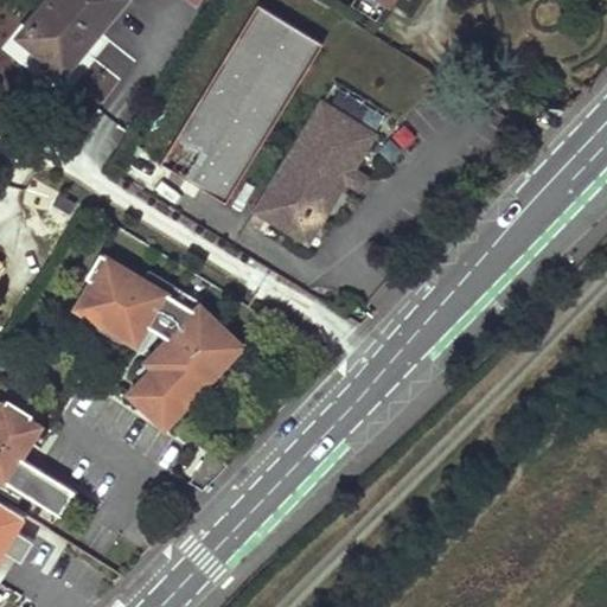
[(50,0),(21,36),(64,71),(121,0),(50,0)]
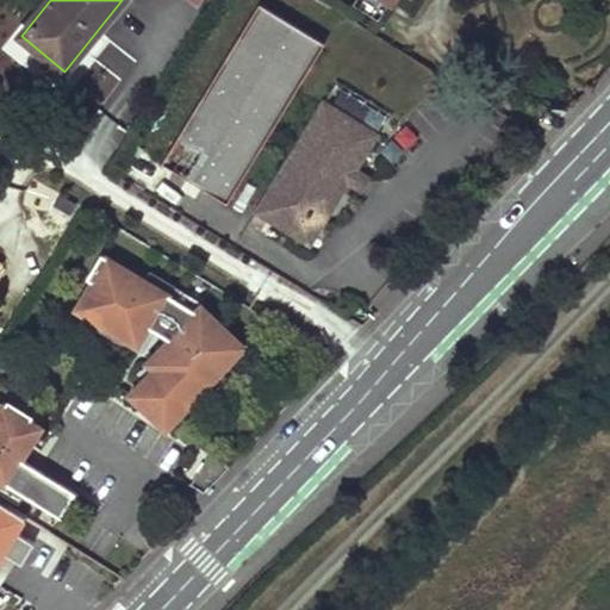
[(162,163),(212,193),(251,131),(266,139),(325,44),(260,2),(162,163)]
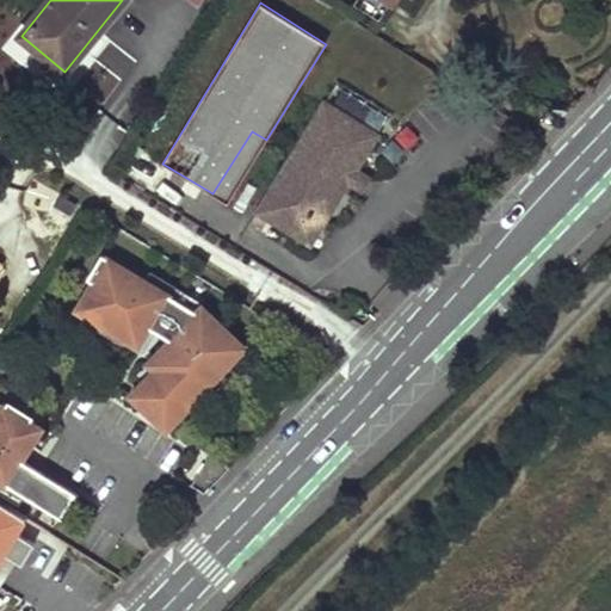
[(339,85),(332,98),(378,127),(386,115),(339,85)]
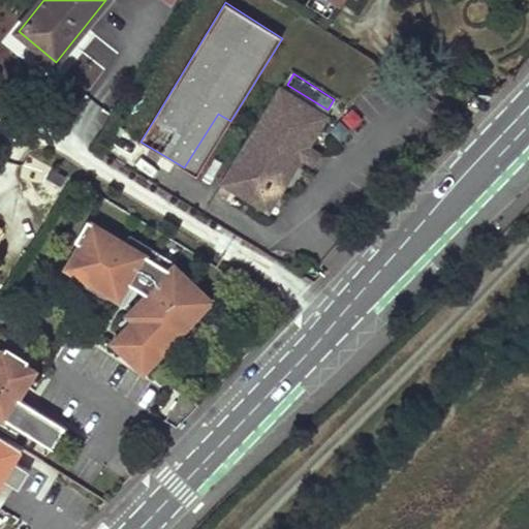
[(252,134),(299,162),(302,158),(315,166),(321,155),(309,147),(328,117),(281,88),(252,134)]
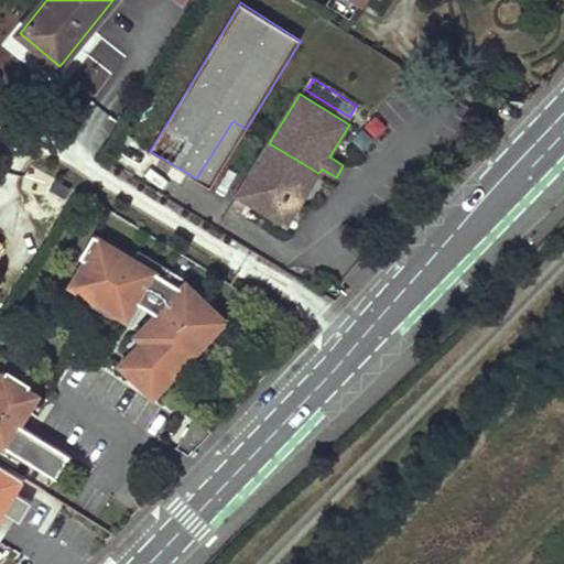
[(196,179),(210,187),(246,129),(232,121),(196,179)]
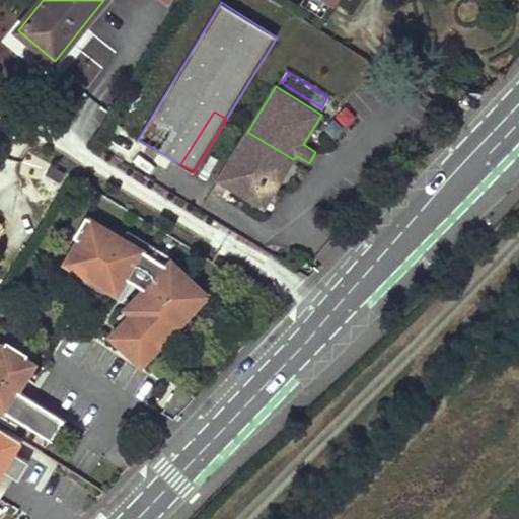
[(218,180),(228,186),(265,208),(293,159),(247,132),(218,180)]
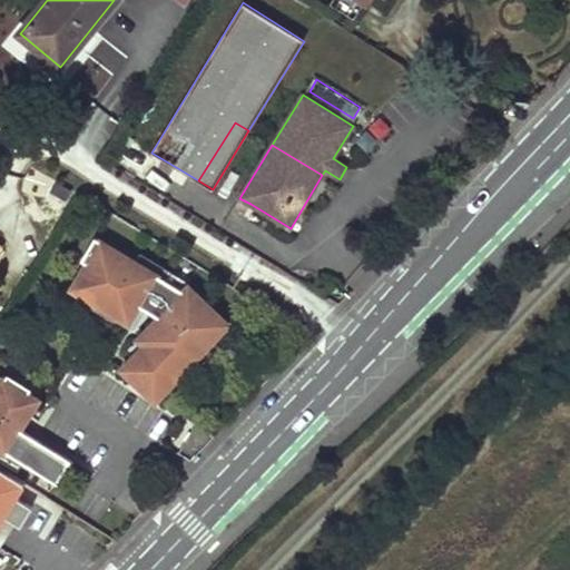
[(239,198),(234,208),(244,214),(251,204),(239,198)]
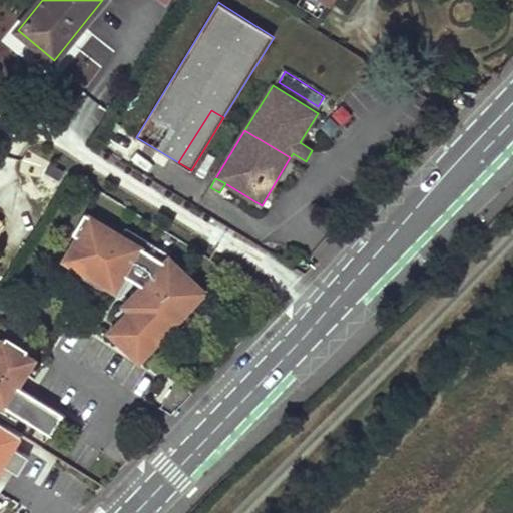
[(91,215),(64,261),(117,293),(128,275),(144,285),(123,307),(128,312),(109,332),(142,363),(209,292),(171,255),(166,262),(91,215)]
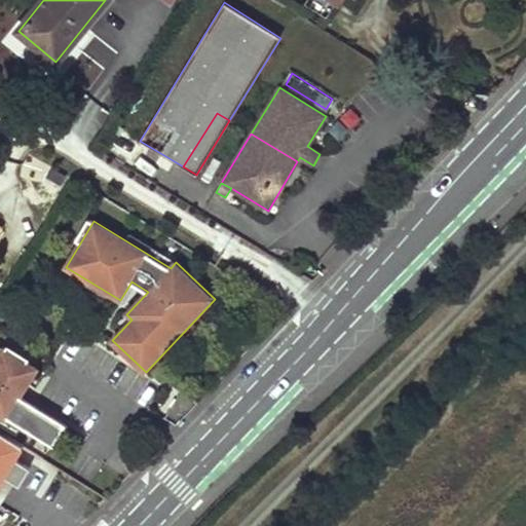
[(35,369),(0,346),(0,413),(51,446),(65,425),(19,396),(35,369)]
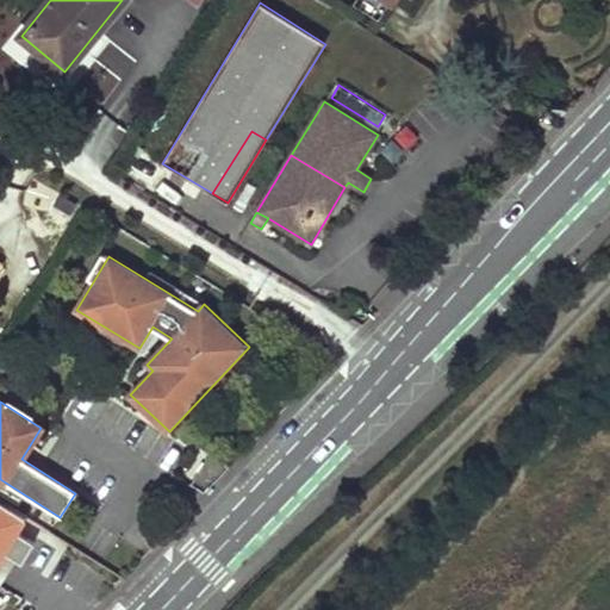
[(0,580),(26,534),(19,531),(30,514),(0,496),(0,580)]
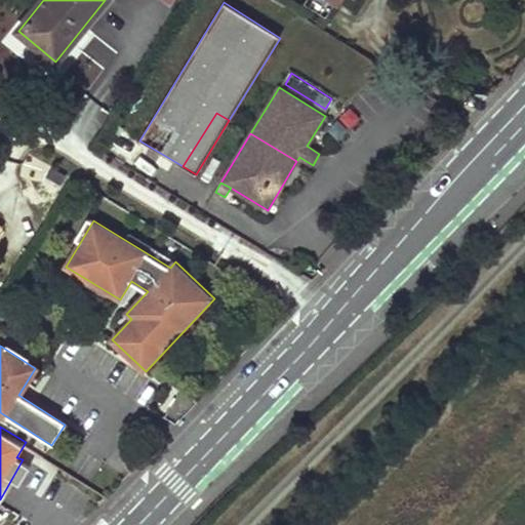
All buildings are outlined.
